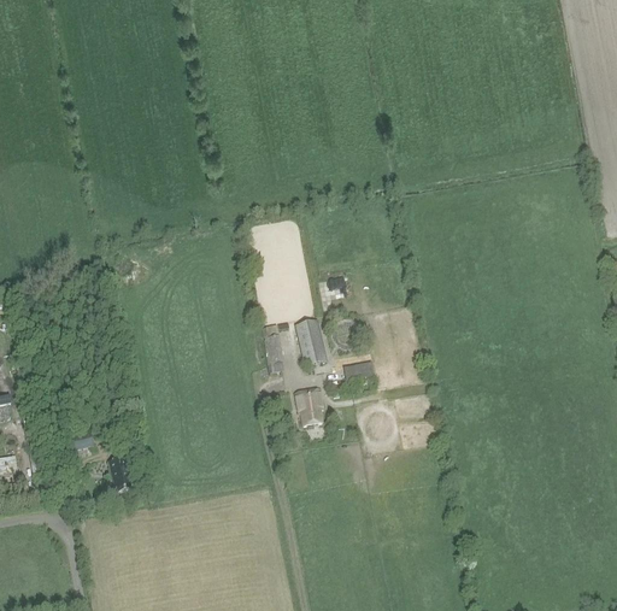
[(327,359),(317,317),(295,322),(305,364),(327,359)]
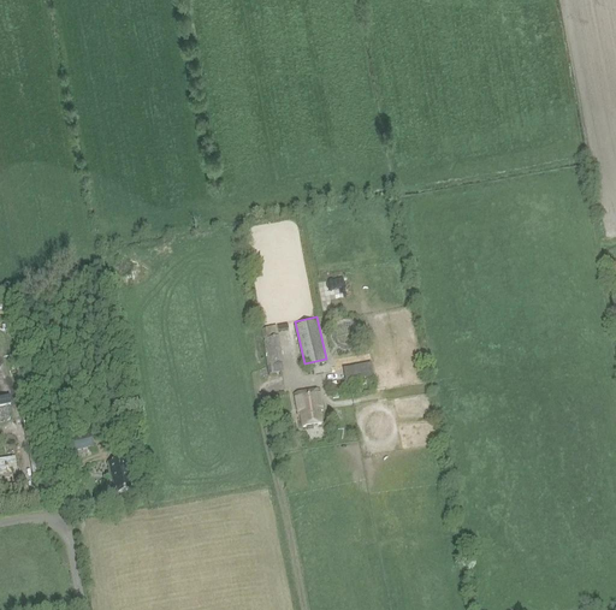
[(276,323),(265,324),(267,335),(277,332),(276,323)]
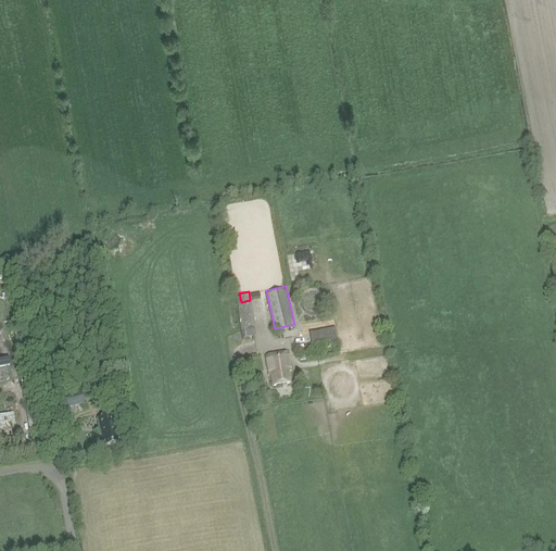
[(312,339),(338,337),(337,324),(311,326),(312,339)]
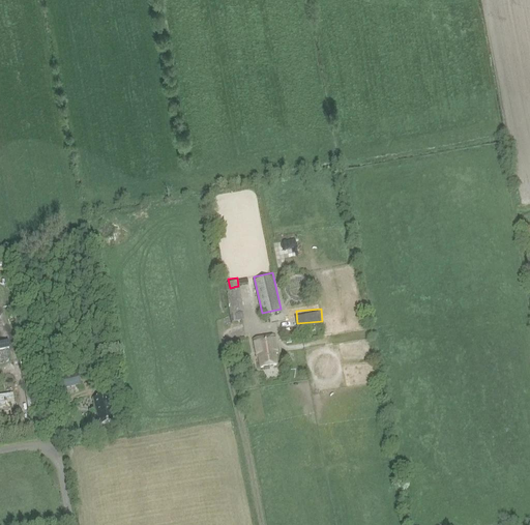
[(275,349),(277,349),(275,332),(254,336),(256,352),(258,351),(260,363),(277,360),(275,349)]
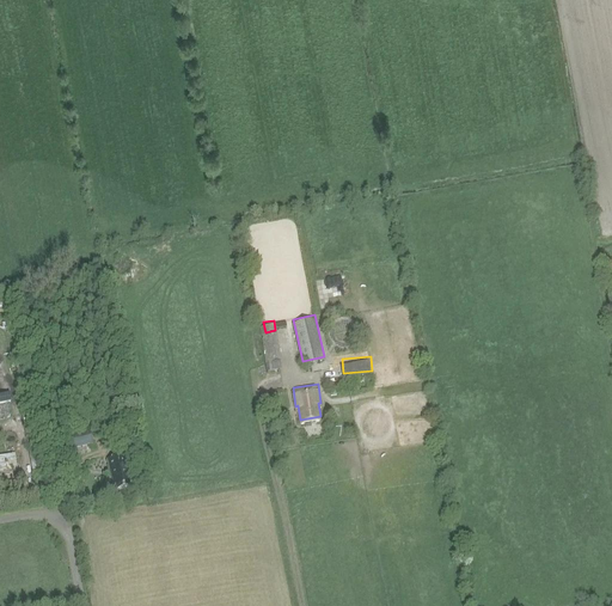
[(0,415),(13,414),(12,399),(0,401),(0,415)]
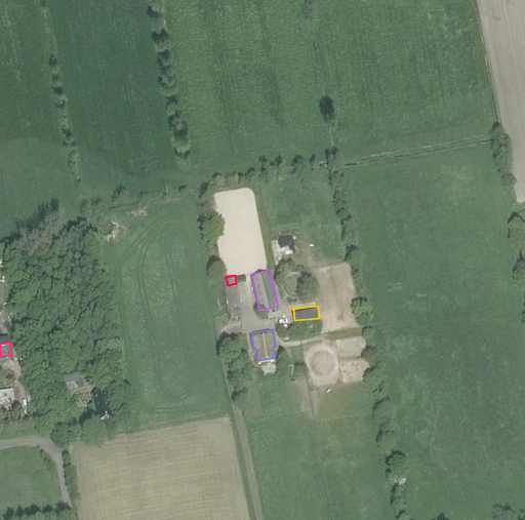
[(55,366),(59,382),(79,376),(75,361),(55,366)]
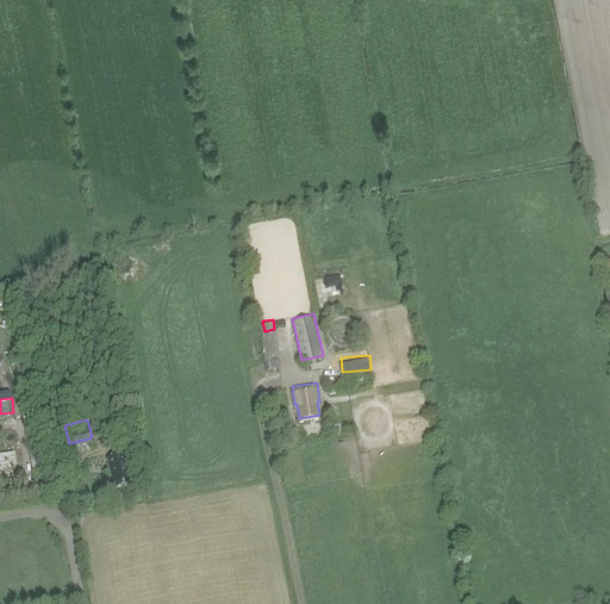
[(0,447),(0,465),(18,465),(17,447),(0,447)]
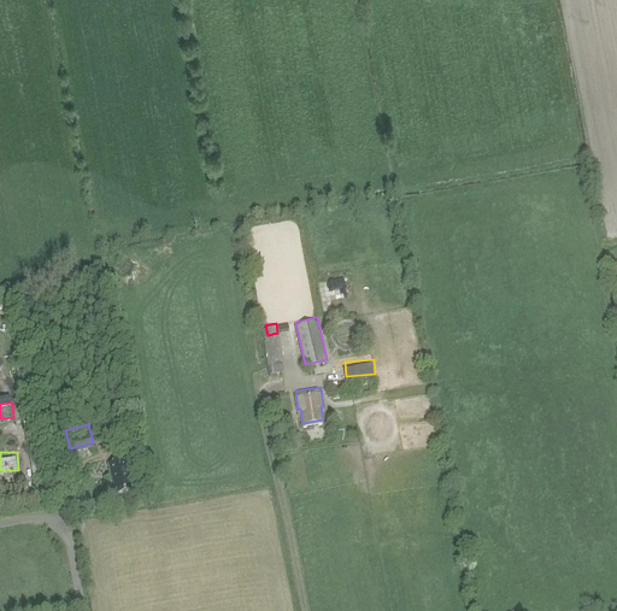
[(109,458),(115,485),(117,483),(118,488),(130,486),(129,481),(131,480),(124,454),(109,458)]
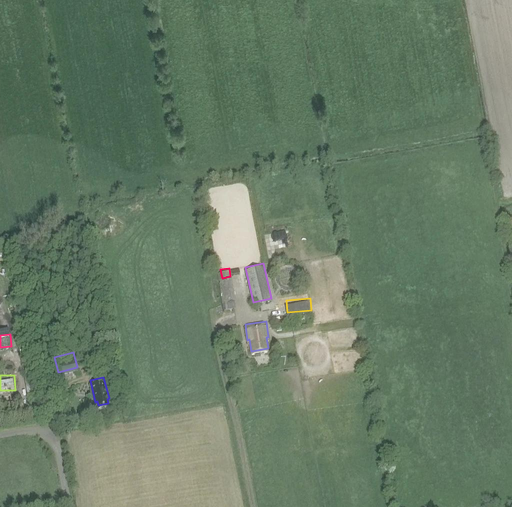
All buildings are outlined.
